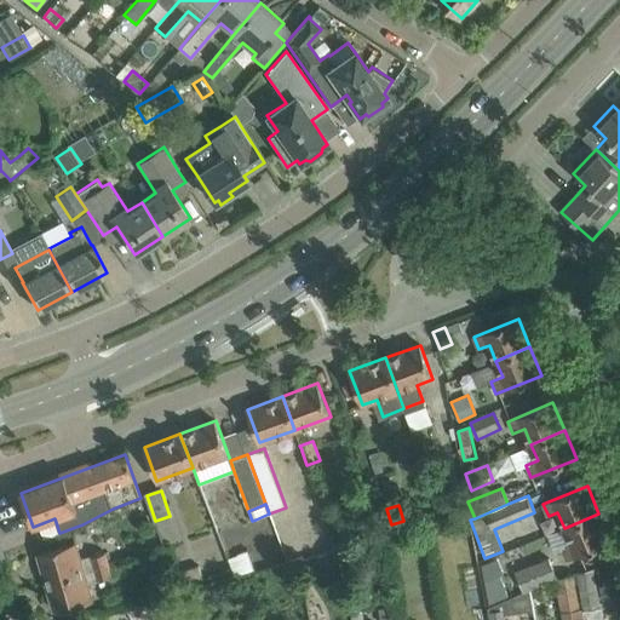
[(598,514),(564,528),(549,534),(556,551),(562,549),(567,561),(610,543),(598,514)]
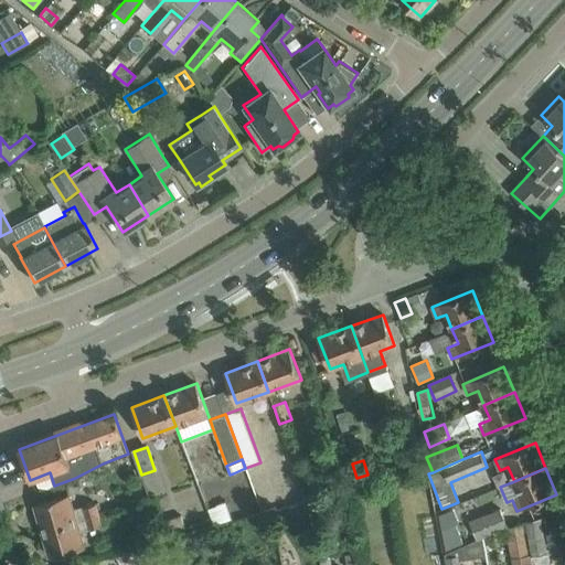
[(356,479),(360,490),(370,487),(366,476),(356,479)]
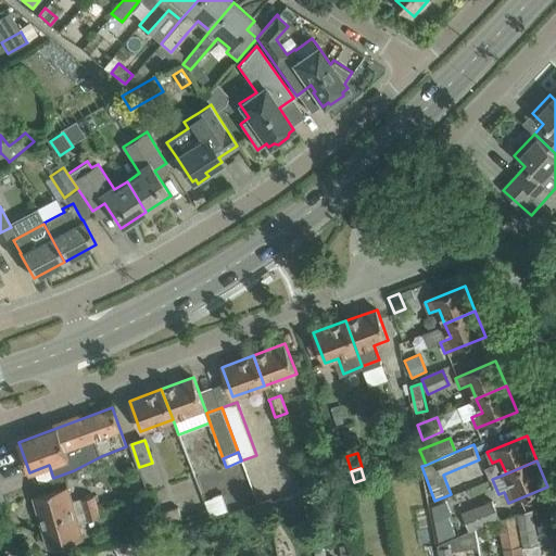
[(68,485),(34,496),(41,522),(76,513),(84,509),(81,500),(73,502),(68,485)]
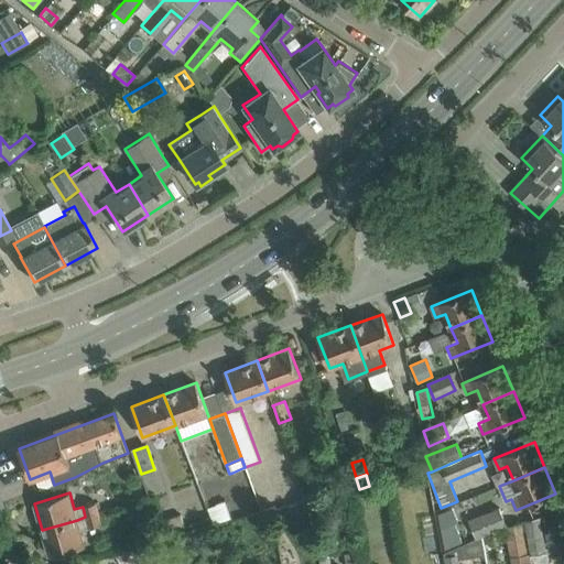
[(96,502),(83,507),(85,517),(100,512),(97,502),(96,502)]
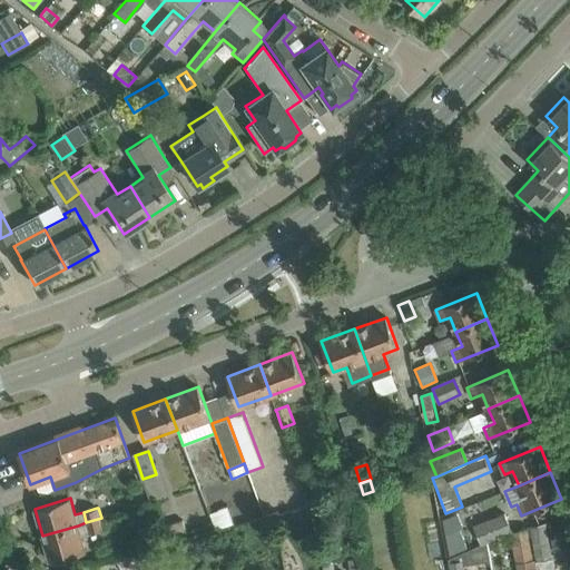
[(228,508),(210,513),(216,530),(234,524),(228,508)]
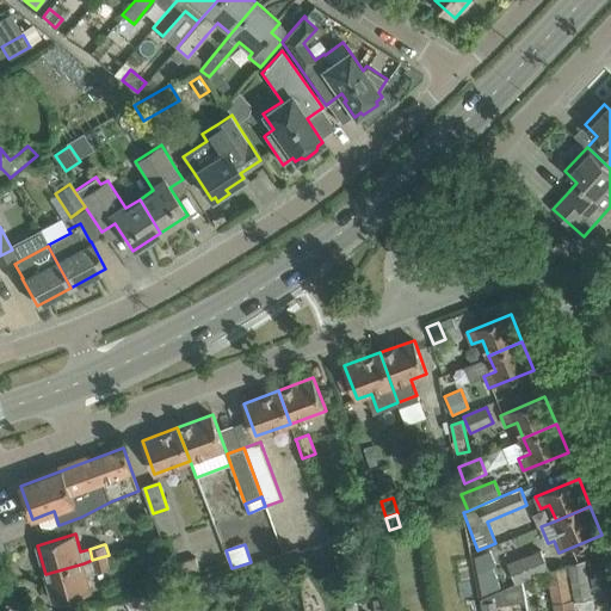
[(491,550),(475,556),(483,596),(500,588),(492,567),(495,565),(491,550)]
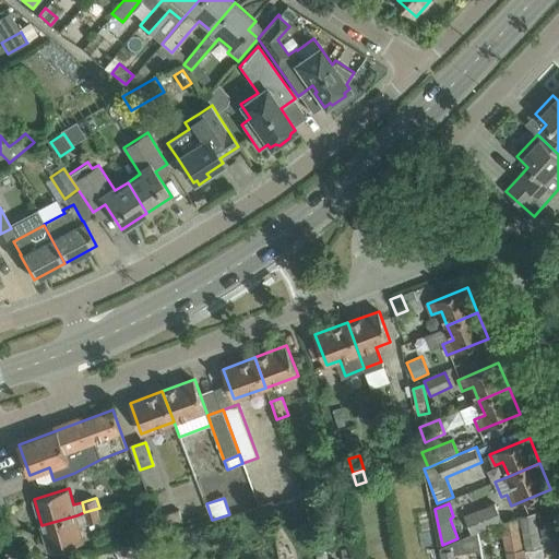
[(472,533),(502,521),(496,503),(465,515),(472,533)]
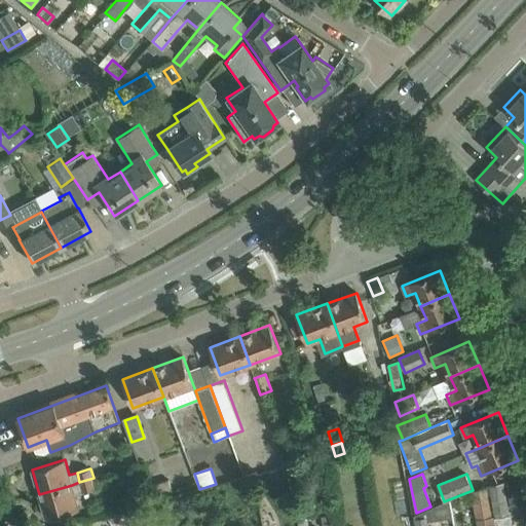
[(94,478),(79,482),(83,493),(97,489),(94,478)]
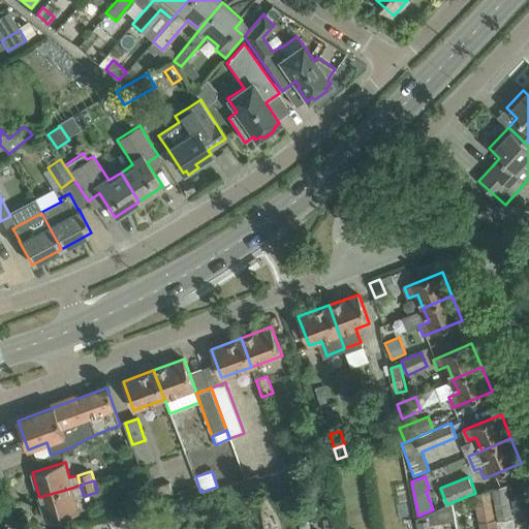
[(525,483),(512,484),(514,493),(526,492),(525,483)]
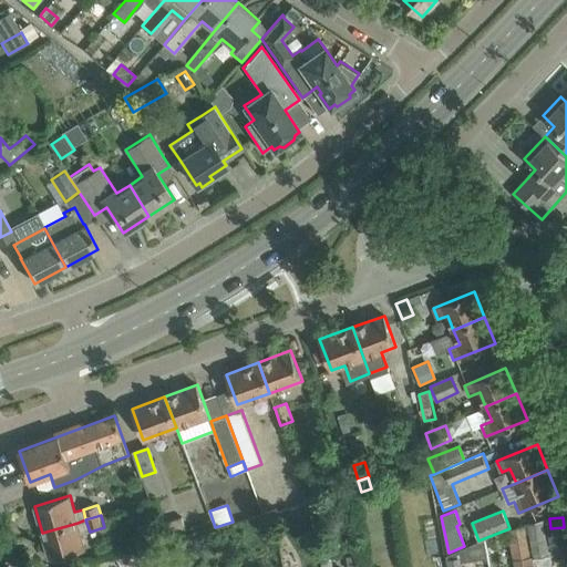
[(186,533),(182,518),(161,525),(165,539),(186,533)]
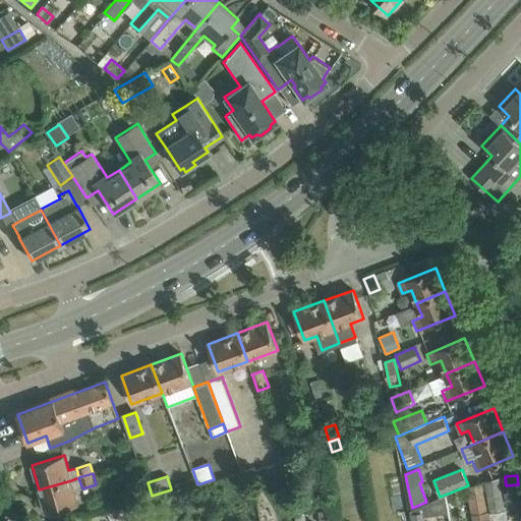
[(71,480),(39,489),(46,514),(78,505),(74,490),(82,488),(78,477),(71,480)]
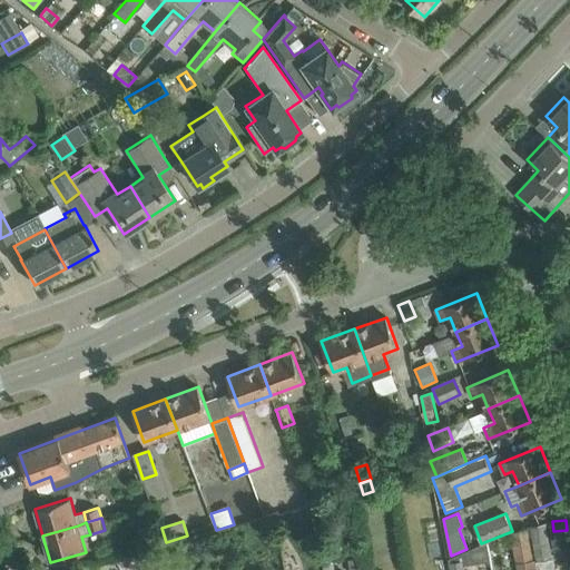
[(552,558),(547,523),(530,527),(536,561),(552,558)]
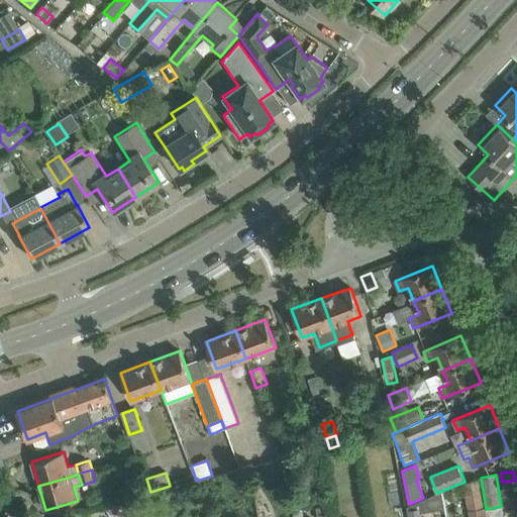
[(478,478),(462,483),(467,509),(468,509),(469,516),(486,516),(486,508),(485,507),(484,507),(478,478)]
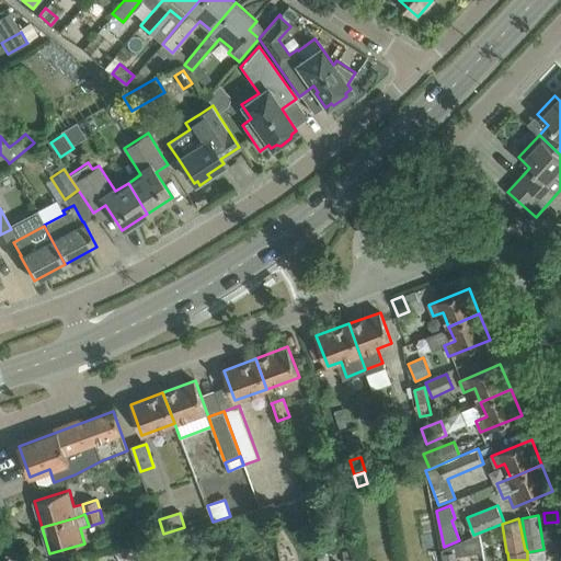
[(442,553),(442,560),(458,560),(458,557),(480,553),(477,535),(442,550),(443,553),(442,553)]
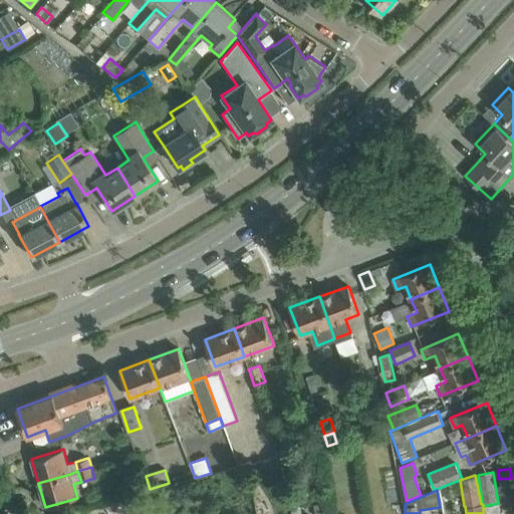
[(318,503),(314,504),(315,513),(329,513),(327,501),(325,502),(323,495),(316,497),(318,503)]
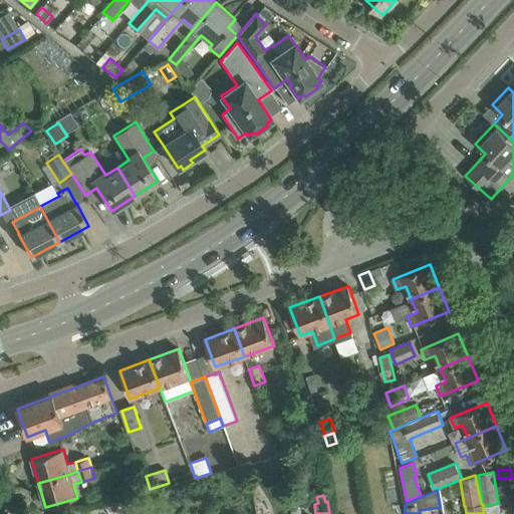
[(303,497),(290,499),(292,509),(304,507),(303,497)]
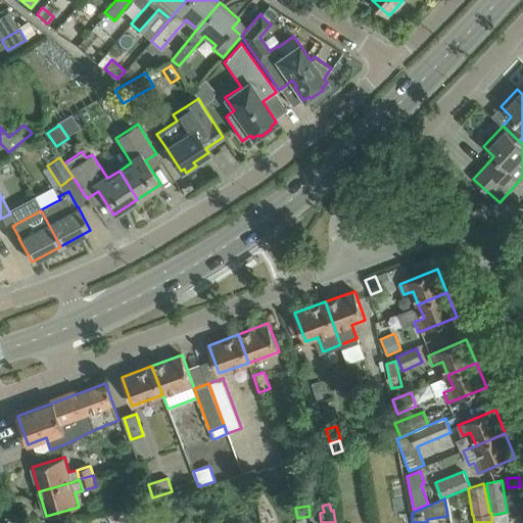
[(149,515),(145,522),(164,522),(160,511),(149,515)]
